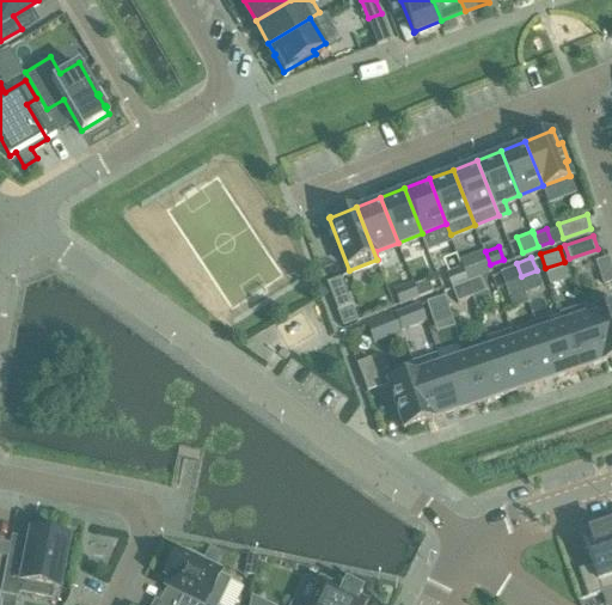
[(477,258),(463,264),(467,279),(479,274),(482,273),(477,258)]
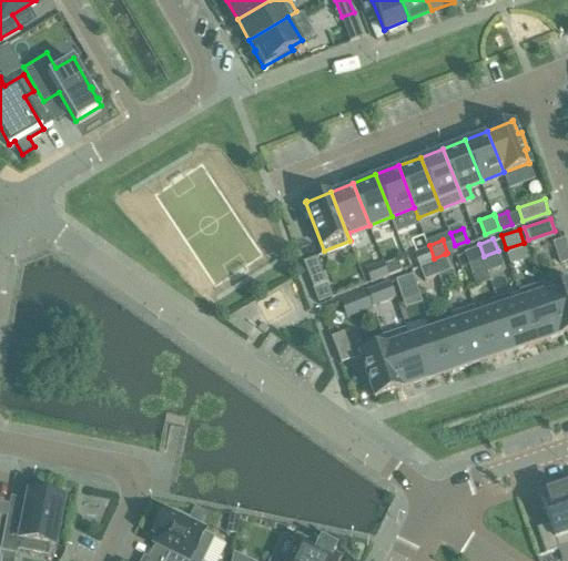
[(414,250),(419,264),(432,258),(434,258),(428,244),(414,250)]
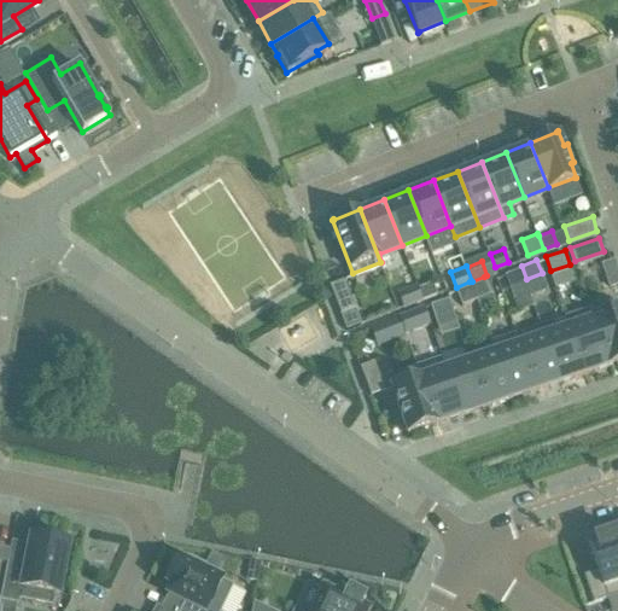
[(505,272),(509,285),(526,279),(522,266),(505,272)]
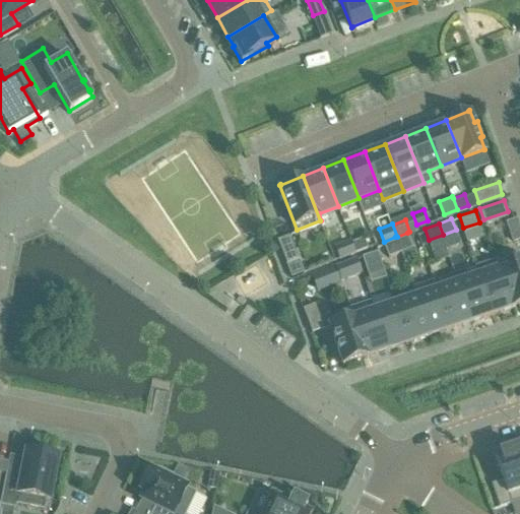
[(289,233),(277,237),(286,261),(299,256),(289,233)]
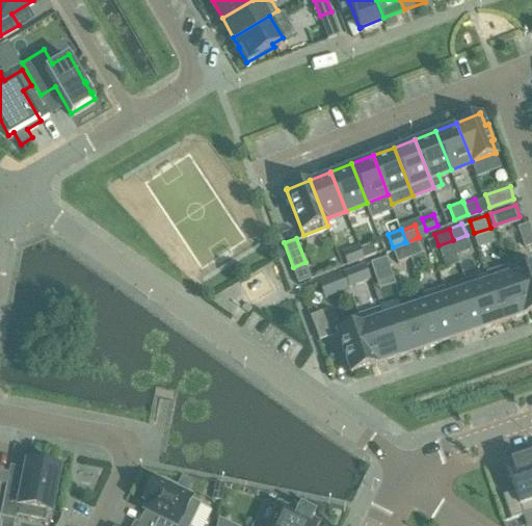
[(406,242),(404,242),(409,255),(421,250),(417,238),(406,242)]
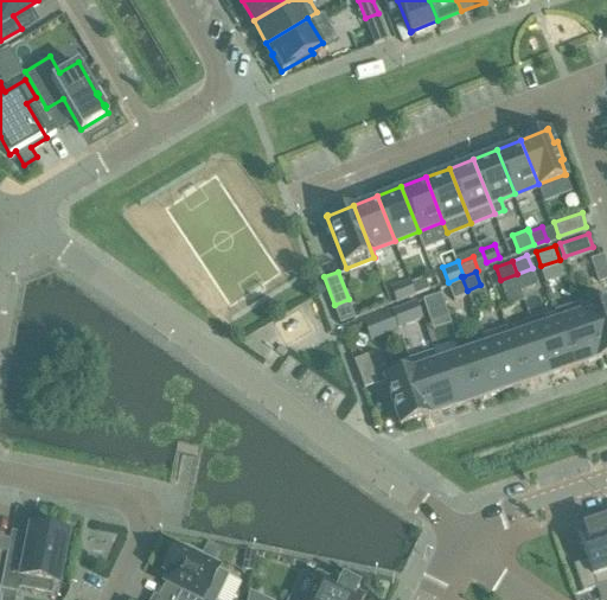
[(425,275),(411,280),(415,291),(428,286),(425,275)]
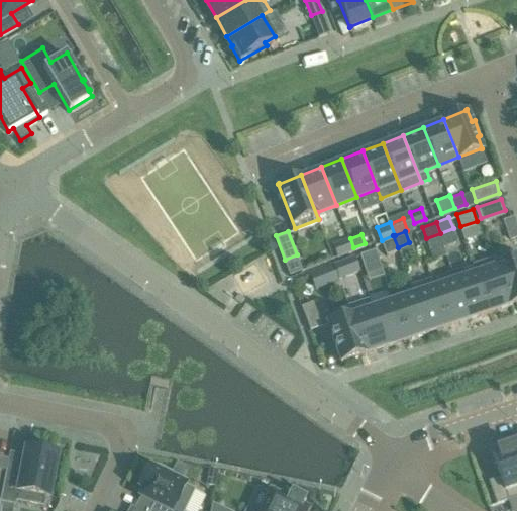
[(393,235),(382,240),(386,251),(398,247),(393,235)]
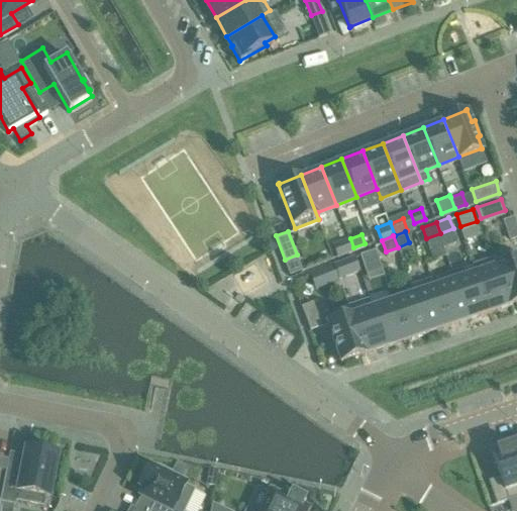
[(333,242),(337,253),(353,247),(349,236),(333,242)]
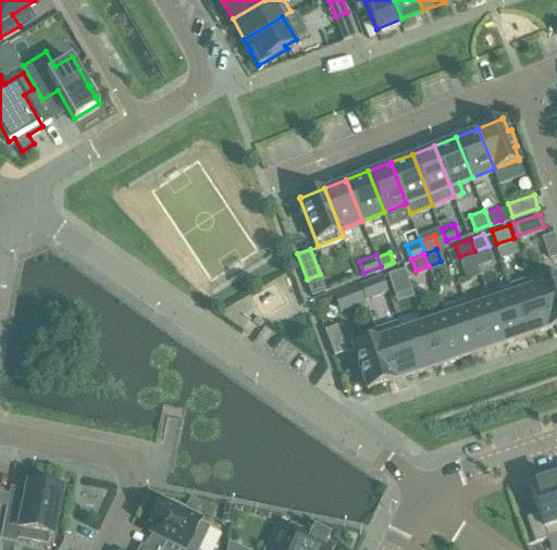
[(409,283),(404,266),(388,271),(394,288),(409,283)]
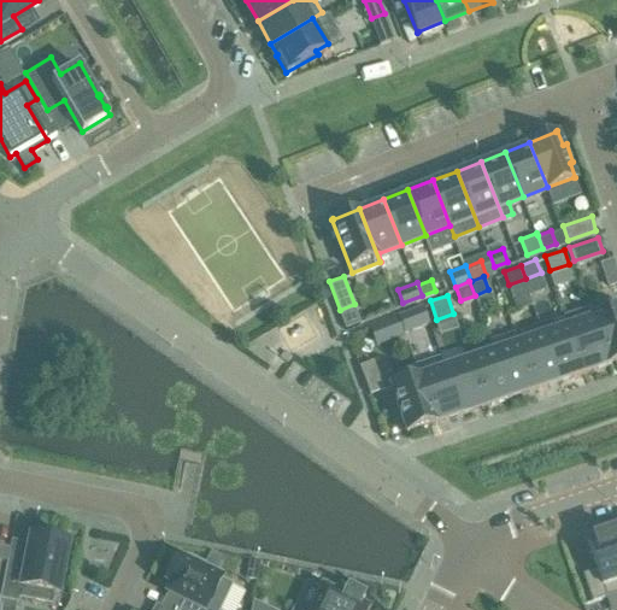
[(616,297),(589,308),(607,361),(616,357),(616,297)]
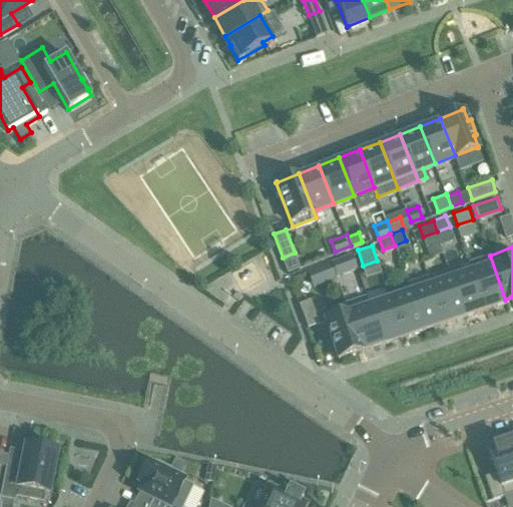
[(488,250),(468,258),(469,261),(485,307),(505,300),(492,262),(490,256),(488,250)]
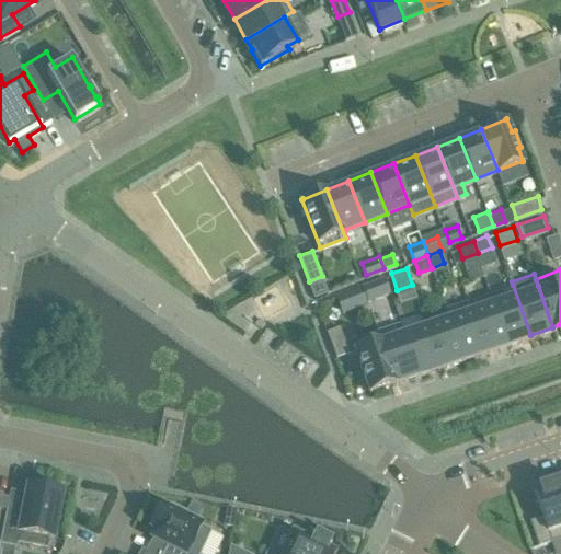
[(368,281),(373,293),(389,288),(385,275),(368,281)]
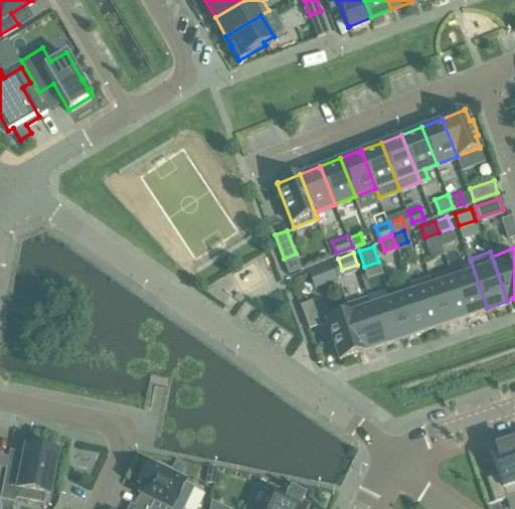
[(461,266),(451,269),(453,277),(466,315),(487,308),(471,262),(461,266)]
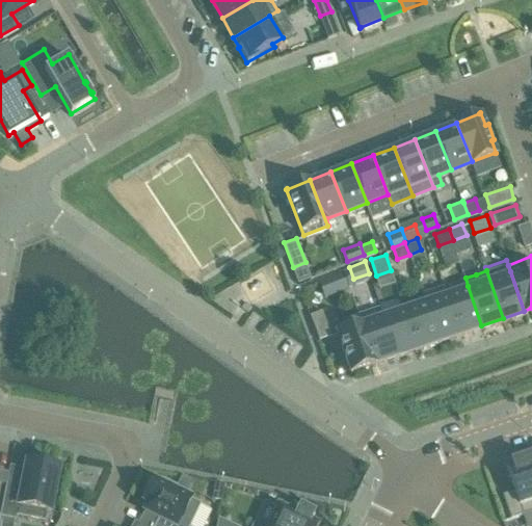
[(454,281),(457,290),(447,293),(460,333),(481,325),(468,286),(466,278),(454,281)]
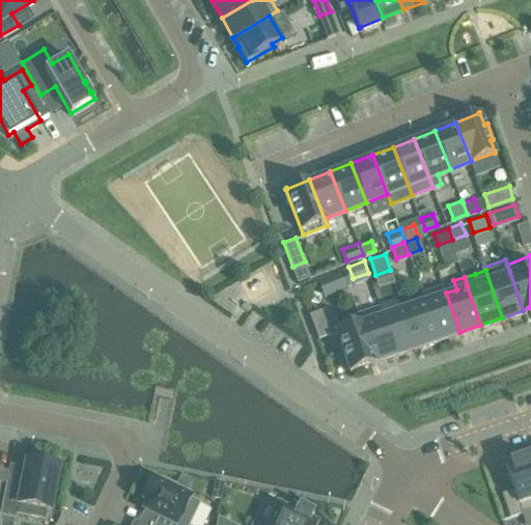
[(442,280),(420,287),(424,300),(438,339),(459,332),(446,293),(442,280)]
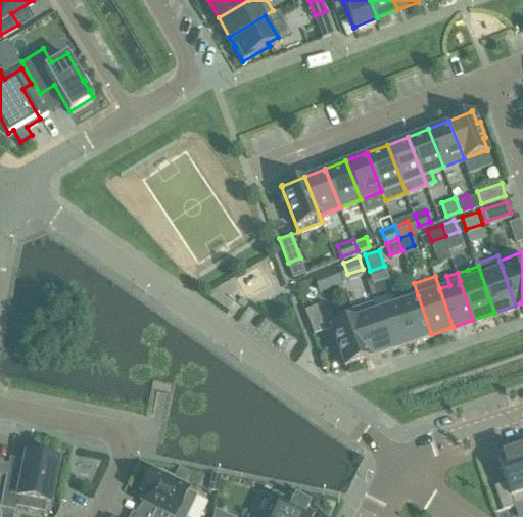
[(397,302),(411,341),(431,334),(418,295),(397,302)]
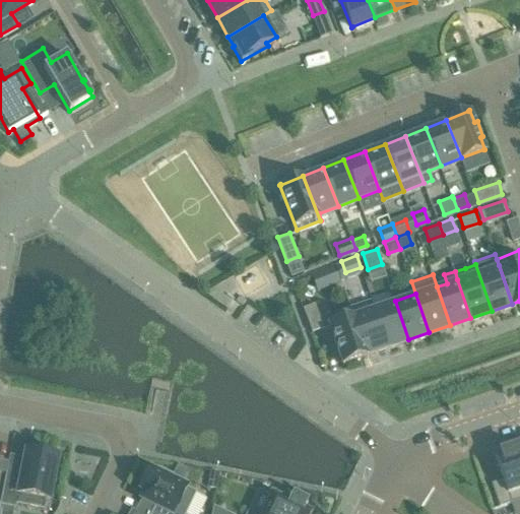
[(374,308),(387,346),(408,339),(395,301),(374,308)]
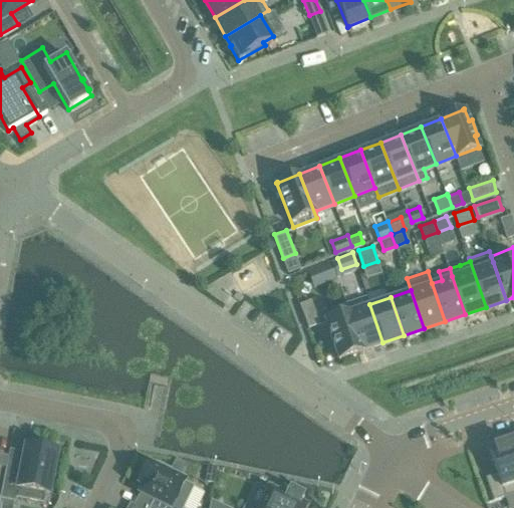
[(299,302),(308,325),(319,321),(316,311),(311,298),(299,302)]
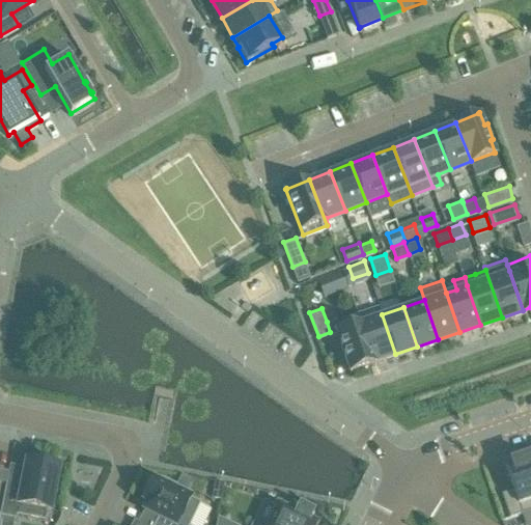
[(337,330),(351,369),(374,361),(361,322),(358,311),(327,322),(330,332),(337,330)]
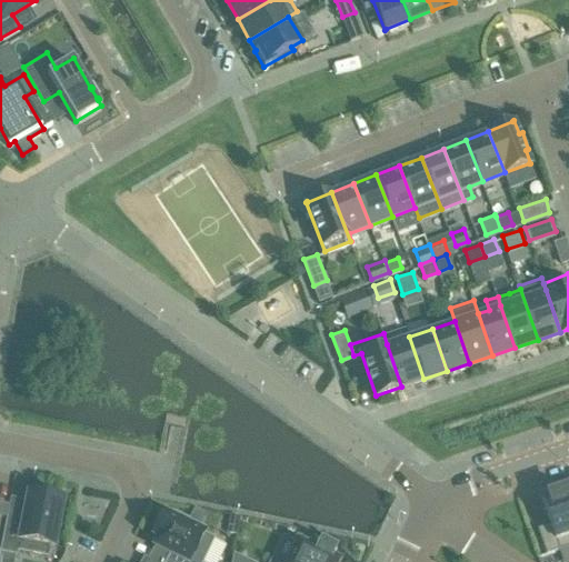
[(387,344),(401,387),(423,379),(409,337),(387,344)]
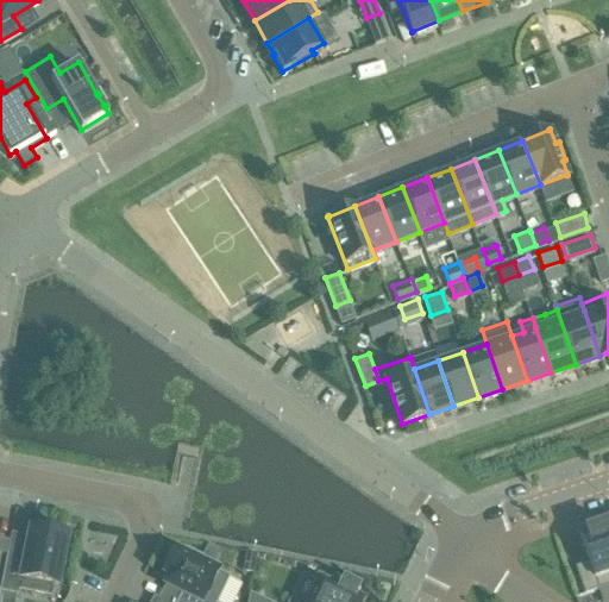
[(576,563),(584,590),(608,581),(608,535),(604,524),(579,532),(589,558),(576,563)]
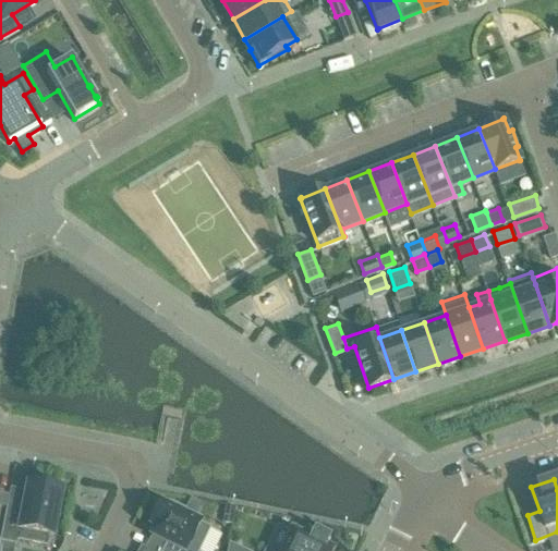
[(27,481),(23,506),(7,503),(0,537),(17,541),(20,526),(53,533),(62,488),(27,481)]
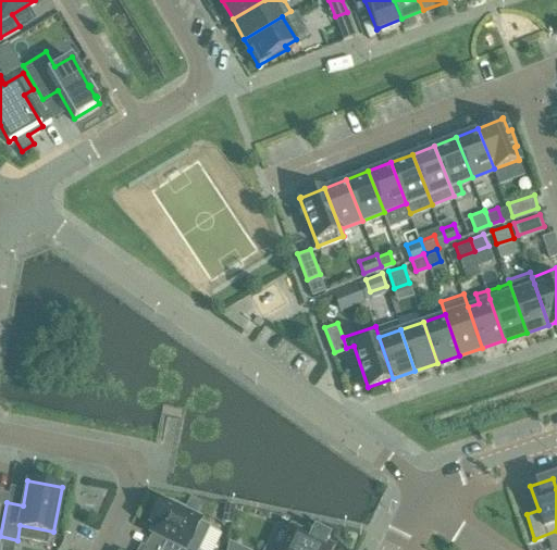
[(171,498),(169,502),(161,499),(150,522),(155,524),(150,532),(165,539),(160,549),(199,549),(197,549),(210,523),(181,509),(183,504),(171,498)]
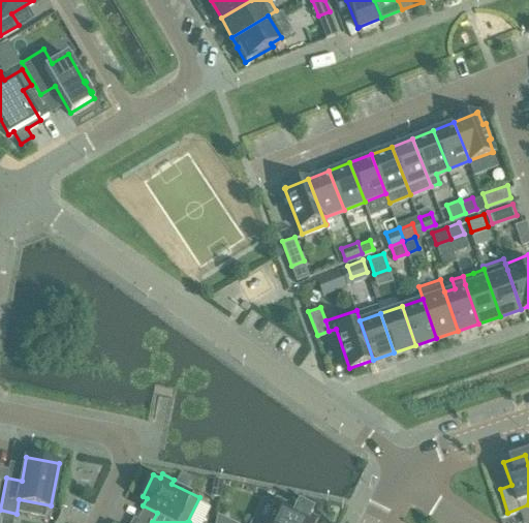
[(254,516),(249,522),(312,522),(314,520),(309,517),(312,511),(298,503),(294,511),(277,502),(268,522),(254,516)]
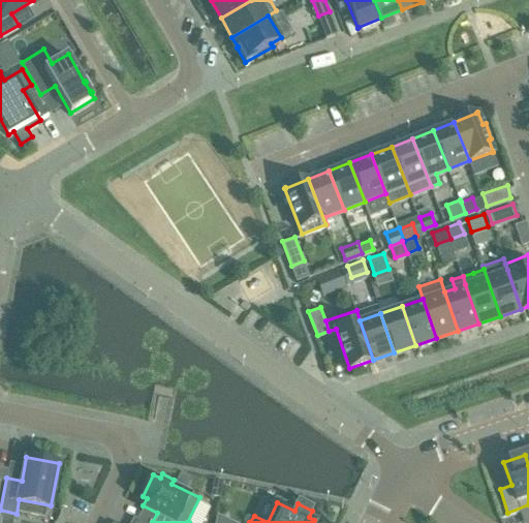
[(11,522),(14,513),(0,510),(0,522),(11,522)]
